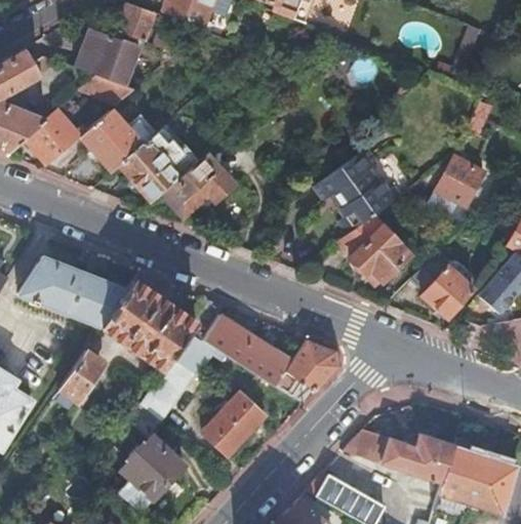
[(168,0),(165,9),(205,25),(212,8),(230,14),(235,0),(168,0)]
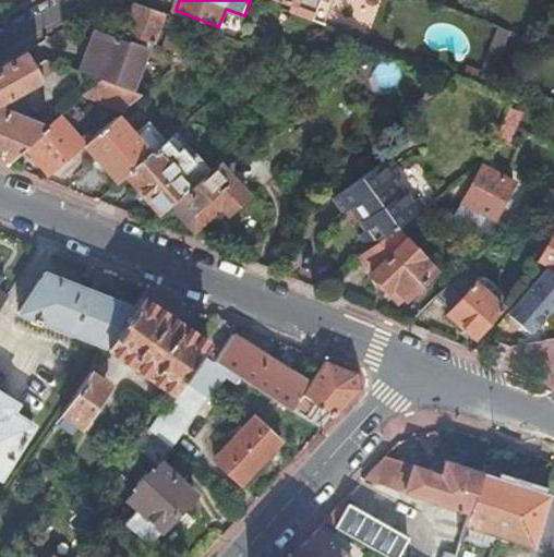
[(288,0),(297,3),(293,11),(316,21),(320,12),(324,0),(332,0),(288,0)]
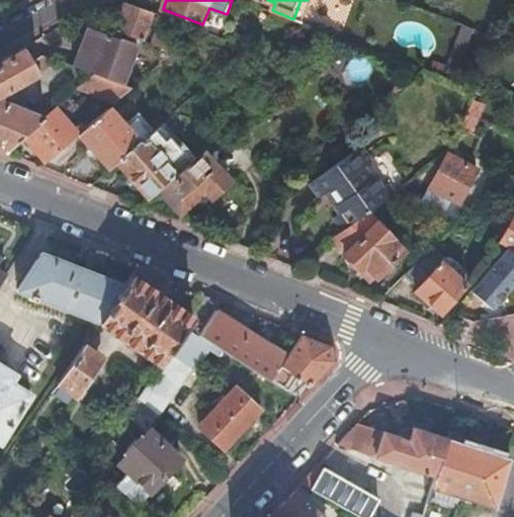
[(293,19),(306,23),(314,0),(308,0),(301,0),(296,11),(293,19)]
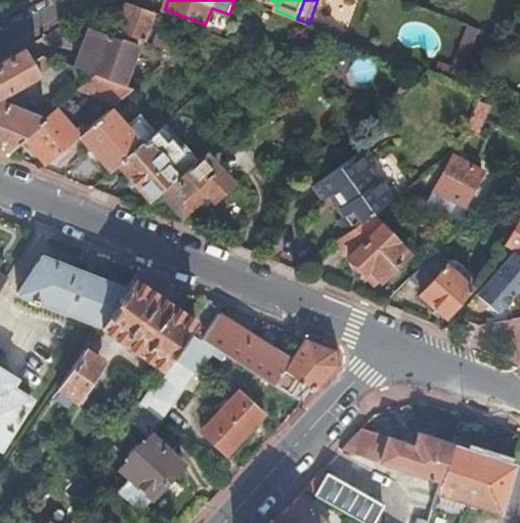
[(159,11),(130,1),(119,30),(125,33),(146,41),(159,11)]
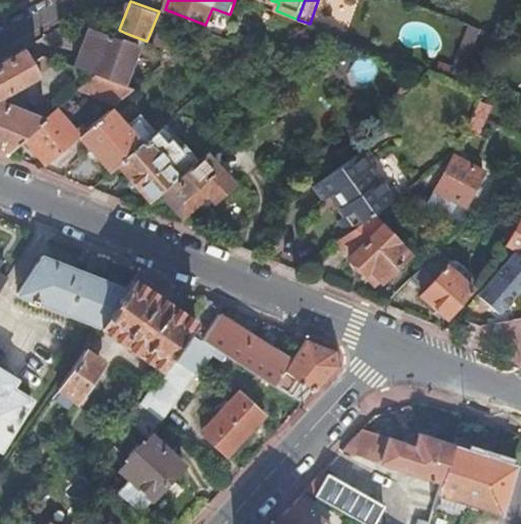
[(482,28),(472,24),(464,45),(474,49),(482,28)]
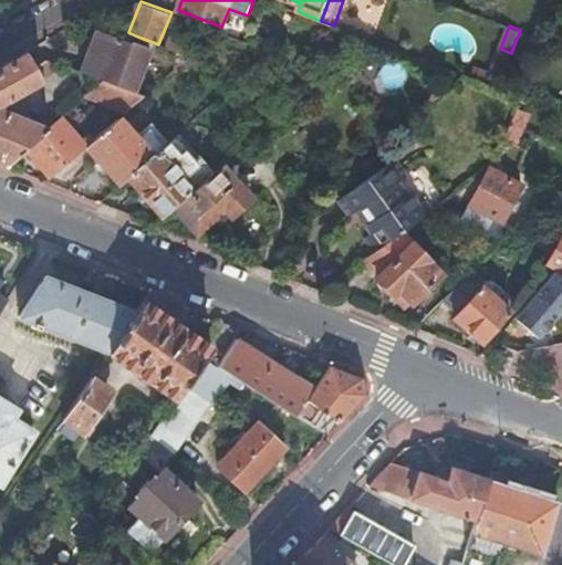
[(128,32),(125,31),(122,40),(99,32),(83,71),(107,80),(138,91),(154,46),(134,40),(135,35),(128,32)]
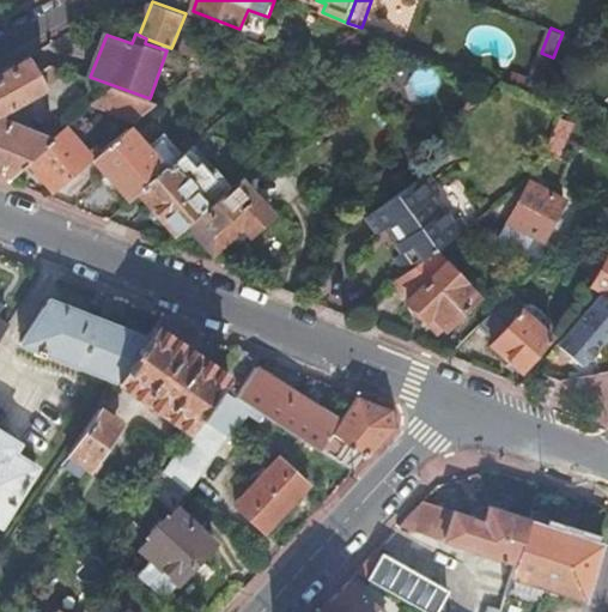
[(208,61),(220,52),(188,40),(183,52),(208,61)]
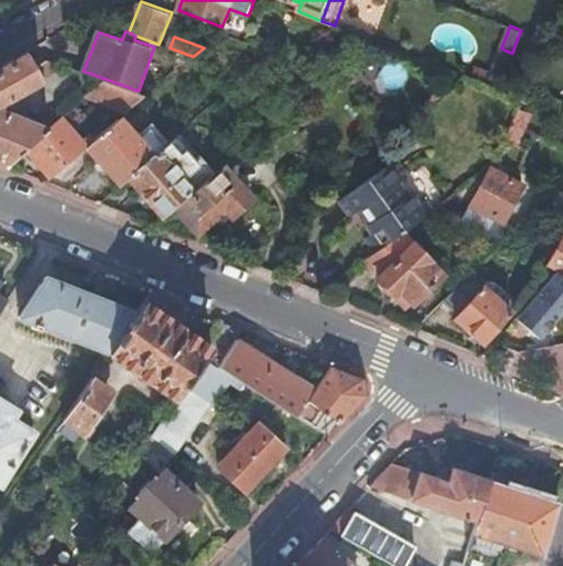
[(67,64),(29,51),(0,67),(0,161),(10,165),(29,147),(64,117),(59,111),(44,123),(1,106),(36,88),(47,81),(59,72),(67,64)]
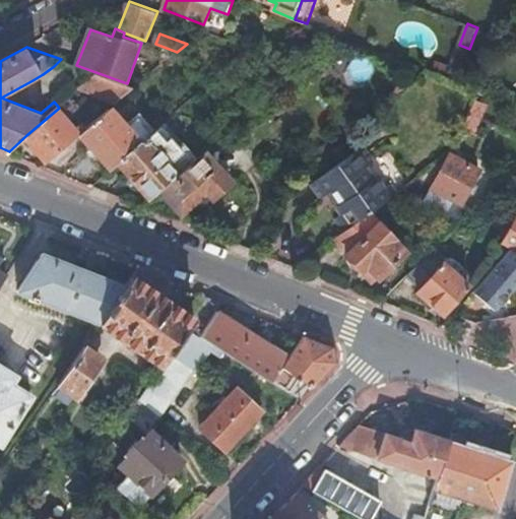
[(448,76),(458,80),(465,60),(455,56),(452,66),(448,76)]
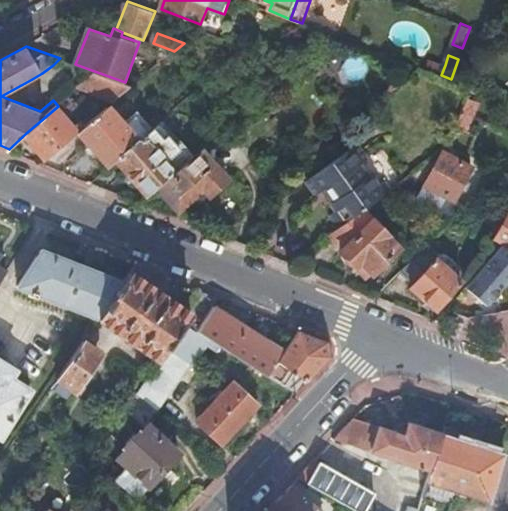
[(441,75),(445,65),(433,61),(429,71),(441,75)]
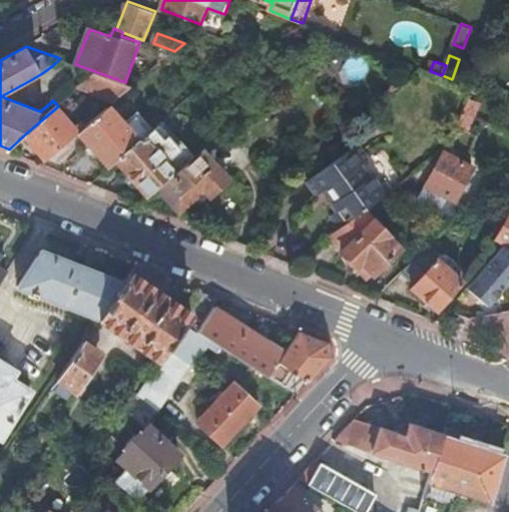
[(117,101),(134,86),(125,82),(97,72),(81,86),(117,101)]
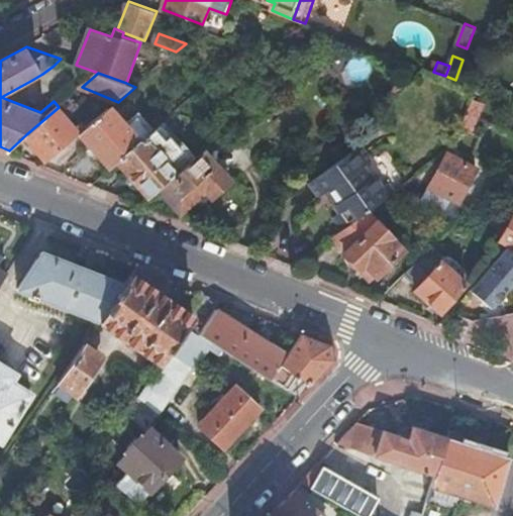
[(487,104),(475,99),(463,128),(469,131),(474,133),(487,104)]
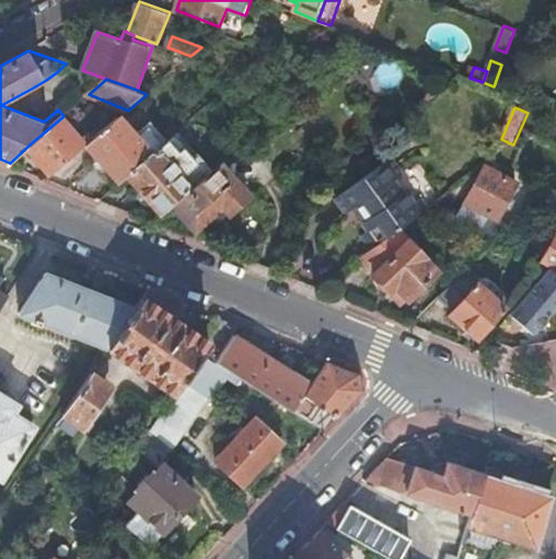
[(123,183),(131,175),(157,153),(140,135),(123,115),(89,143),(123,183)]
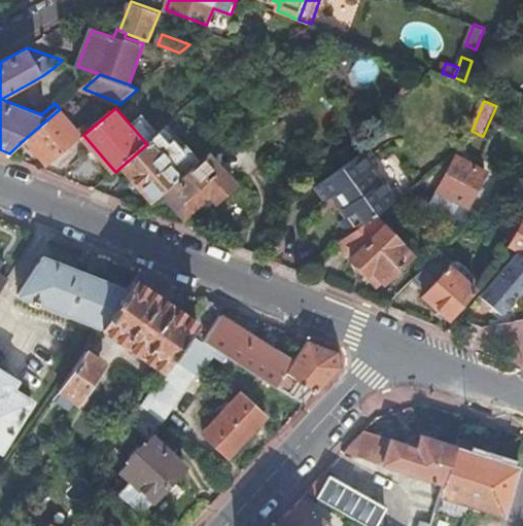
[(60,109),(27,137),(51,165),(83,135),(60,109)]
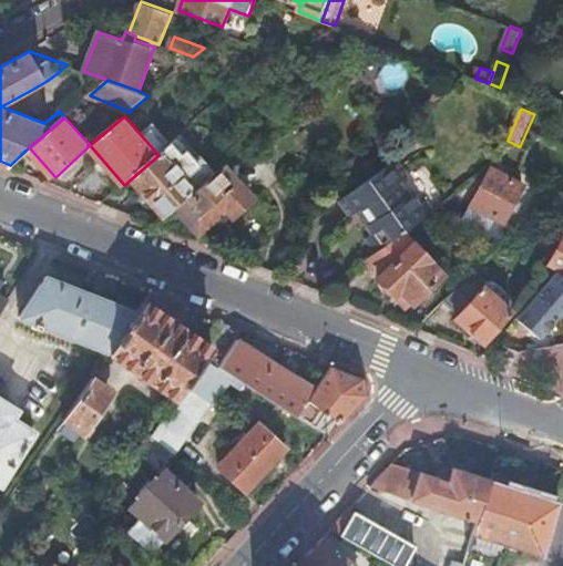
[(173,142),(156,124),(142,136),(159,155),(173,142)]
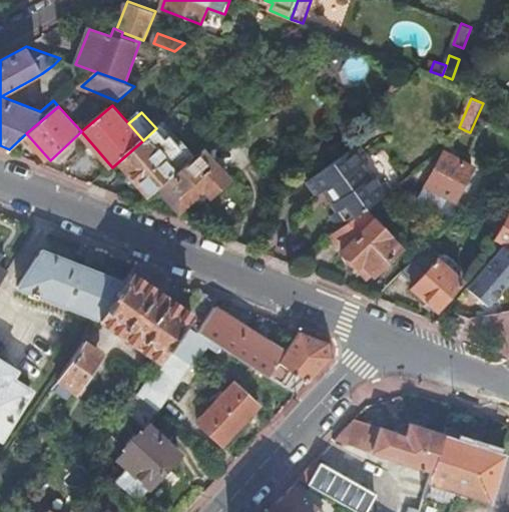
[(182,141),(164,121),(160,125),(177,145),(182,141)]
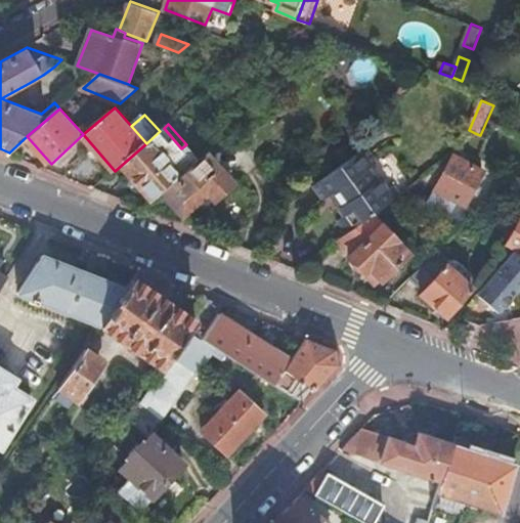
[(181,148),(164,128),(160,131),(146,143),(123,164),(155,200),(165,191),(181,176),(200,160),(186,144),(181,148)]
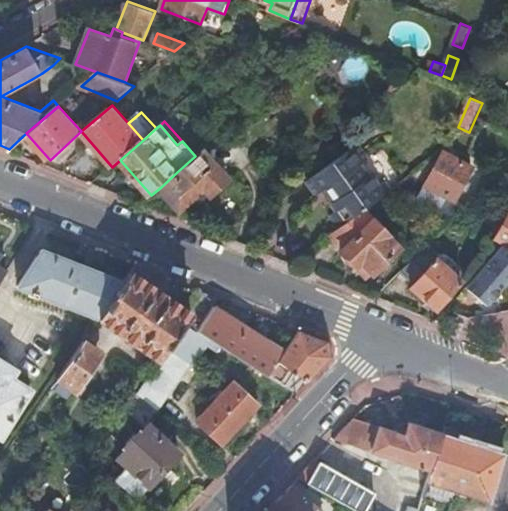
[(469,132),(464,130),(452,140),(473,153),(473,151),(478,136),(469,132)]
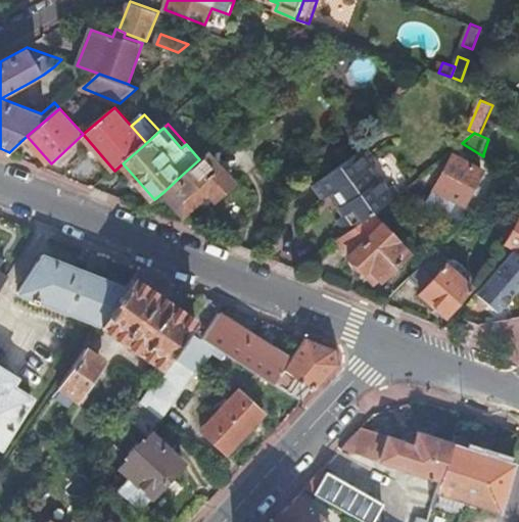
[(379,162),(368,145),(316,183),(327,198),(335,192),(344,205),(342,206),(347,215),(340,219),(350,233),(376,215),(403,195),(395,185),(388,190),(381,179),(379,181),(371,169),(379,162)]
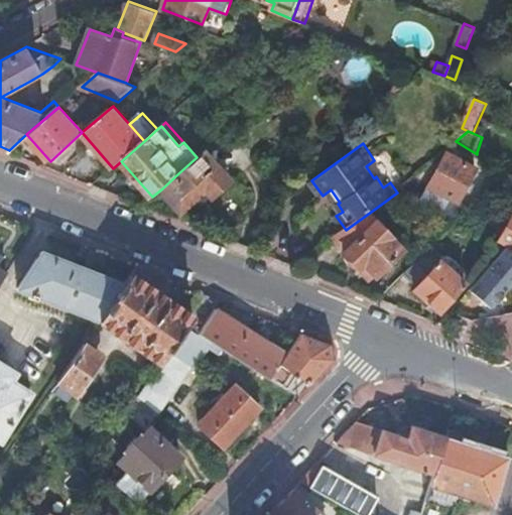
[(232,180),(205,151),(197,157),(178,173),(162,188),(182,212),(197,201),(208,190),(214,198),(232,180)]
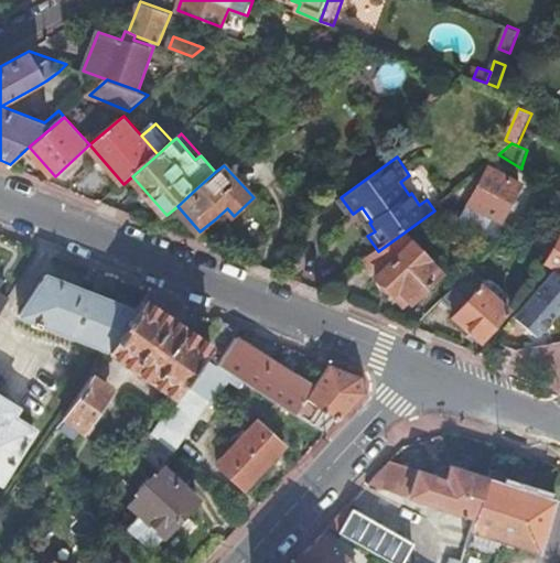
[(464,218),(504,240),(510,229),(510,225),(504,222),(524,185),(492,169),(464,218)]
